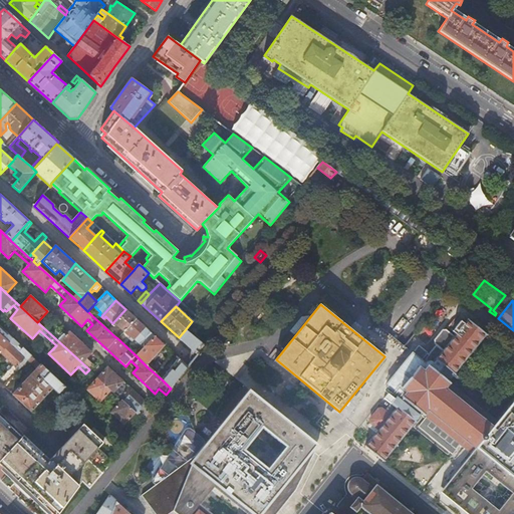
[(136,318),(125,309),(112,323),(111,324),(114,326),(115,324),(123,331),(124,330),(136,318)]
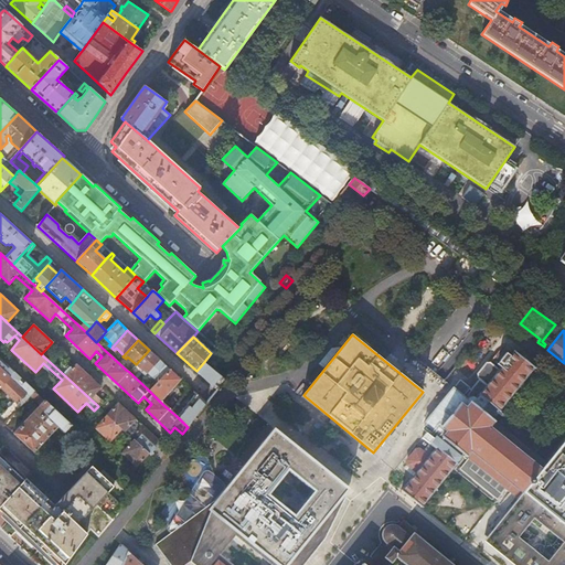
[(159,359),(149,350),(137,363),(147,373),(159,359)]
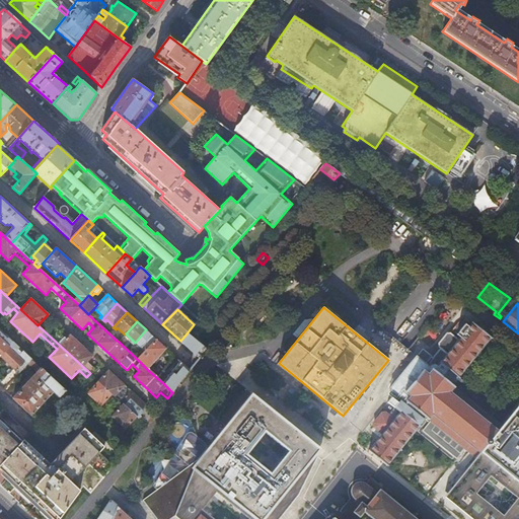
[(419,431),(456,462),(463,453),(473,460),(447,495),(478,518),(518,518),(518,401),(499,427),(489,419),(495,410),(465,386),(457,396),(449,390),(459,377),(459,378),(460,377),(460,376),(491,339),(492,338),(491,337),(490,337),(473,323),(474,323),(472,322),(471,323),(471,324),(469,327),(465,324),(457,335),(461,338),(459,340),(451,334),(447,334),(439,344),(439,347),(442,349),(440,349),(434,358),(432,357),(432,355),(425,350),(423,350),(418,356),(417,355),(416,357),(414,359),(413,361),(413,360),(412,362),(390,388),(402,398),(399,402),(392,397),(384,408),(391,413),(390,414),(387,412),(383,412),(375,421),(376,426),(384,432),(381,437),(369,450),(388,465),(389,464),(420,427),(421,426),(421,425),(425,421),(426,422),(419,431)]
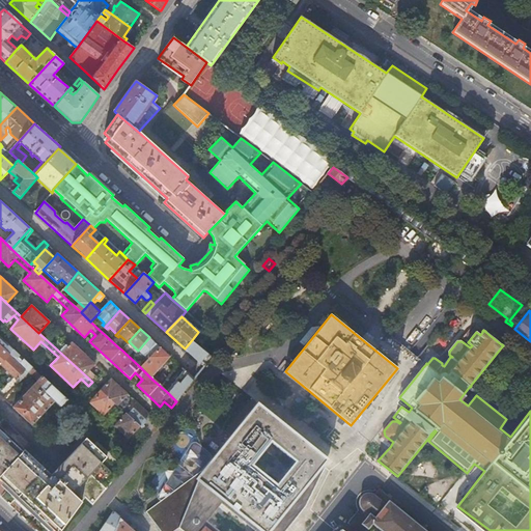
[(49,335),(46,339),(92,382),(95,379),(87,371),(94,363),(72,342),(64,350),(49,335)]
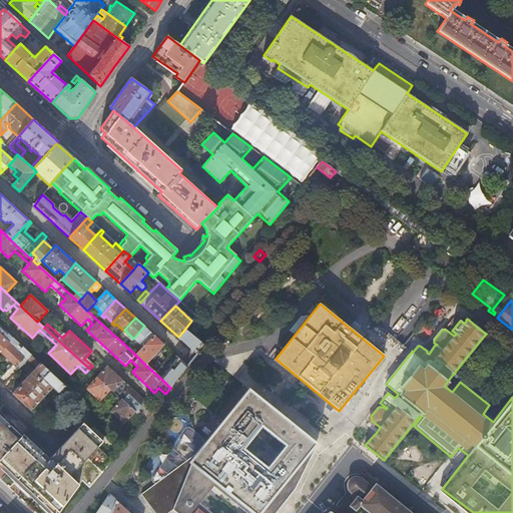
[(154,335),(144,326),(133,339),(140,345),(133,353),(135,355),(154,335)]
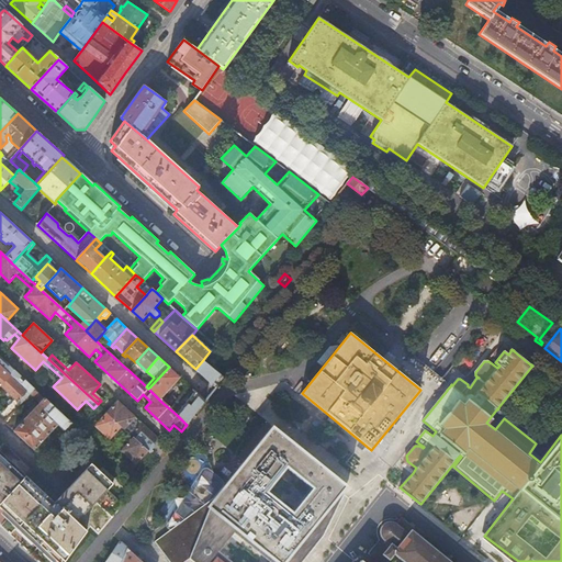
[(215,371),(202,361),(195,369),(216,388),(224,378),(215,371)]
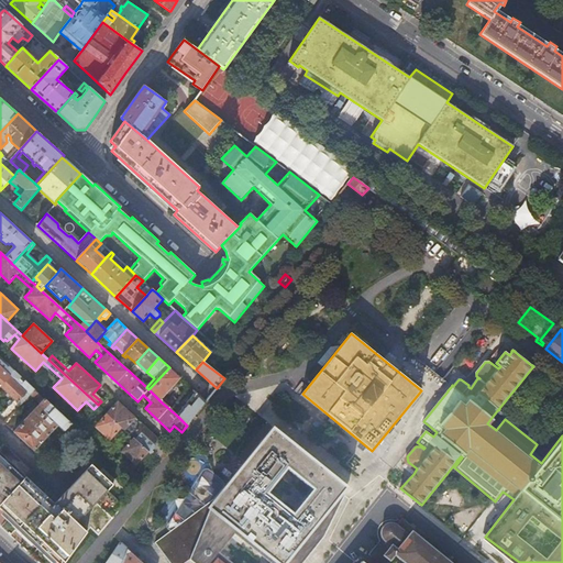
[(0,385),(10,375),(0,365),(0,385)]
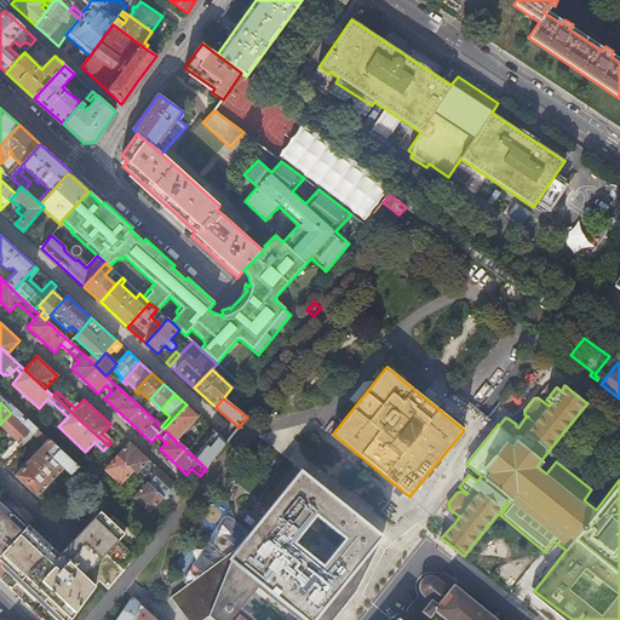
[(199,415),(187,405),(164,429),(178,443),(181,440),(179,438),(199,415)]
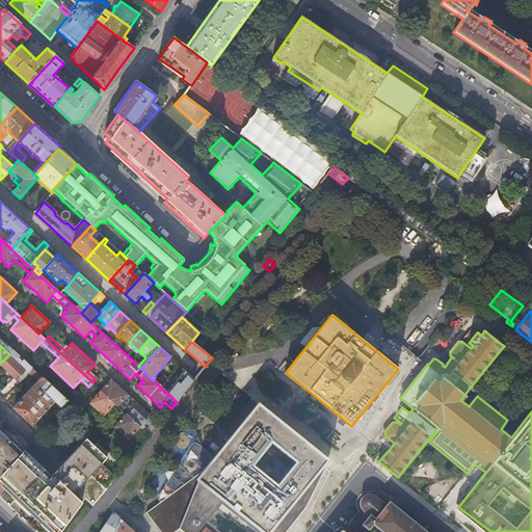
[(12,350),(9,354),(0,364),(0,365),(14,378),(0,392),(0,395),(4,399),(14,389),(19,383),(17,380),(25,372),(19,366),(23,361),(12,350)]
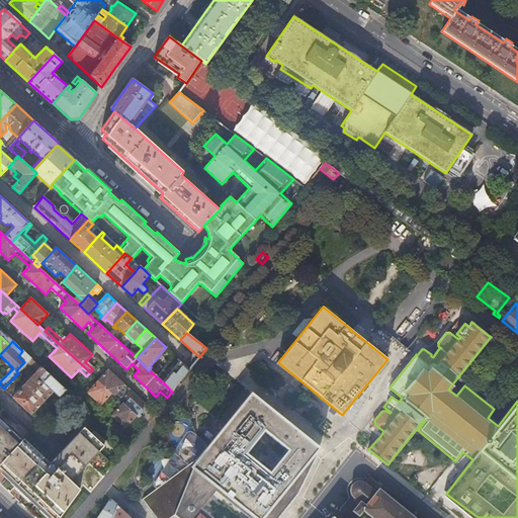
[(27,363),(35,370),(38,366),(31,359),(27,363)]
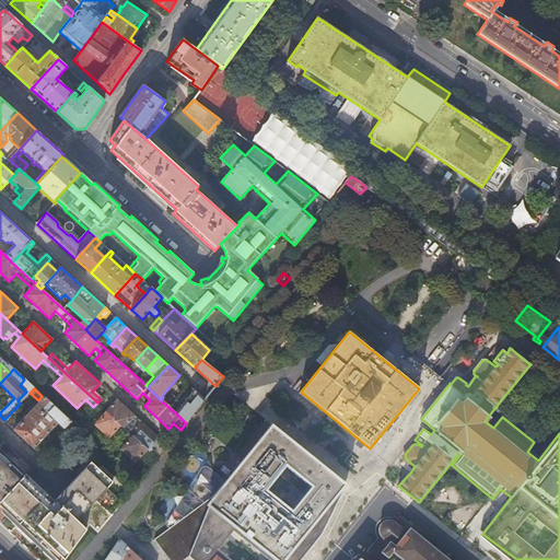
[(195,389),(176,413),(186,423),(205,399),(195,389)]
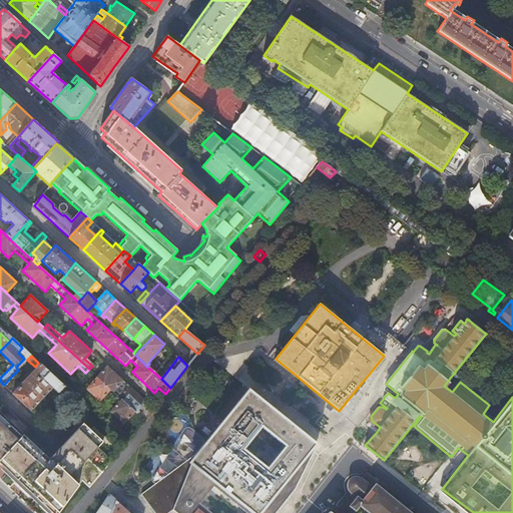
[(12,394),(31,411),(53,388),(64,398),(70,392),(40,364),(34,371),(31,369),(22,379),(24,381),(12,394)]
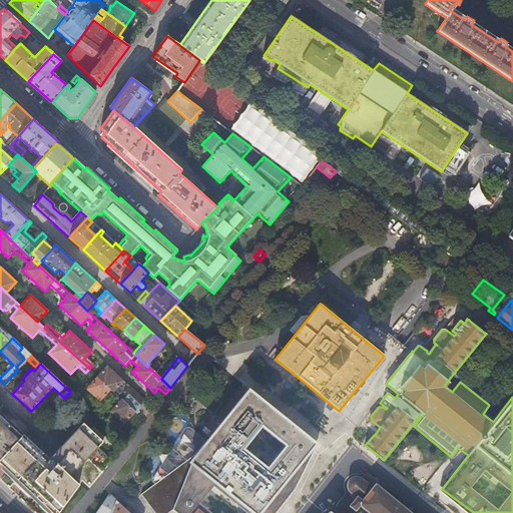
[(106,366),(96,377),(135,413),(137,414),(137,413),(138,415),(140,413),(138,411),(143,400),(106,366)]
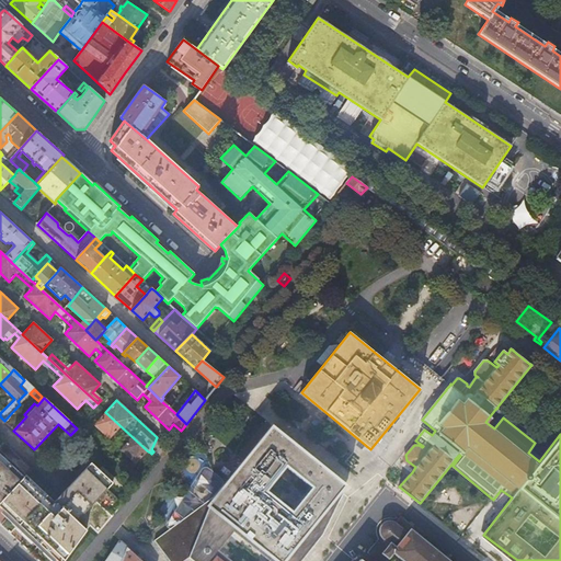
[(19,413),(14,410),(4,421),(11,428),(19,421),(19,413)]
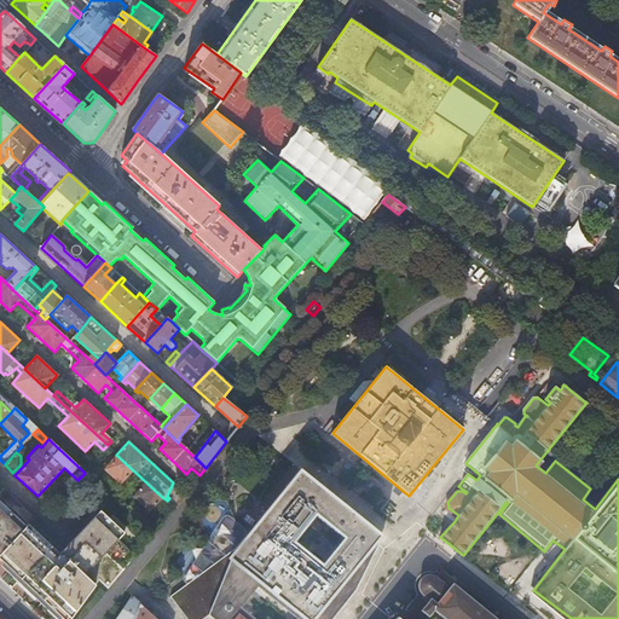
[(163,498),(116,455),(104,468),(120,482),(125,476),(128,480),(132,476),(142,485),(132,495),(149,510),(160,498),(161,501),(163,498)]
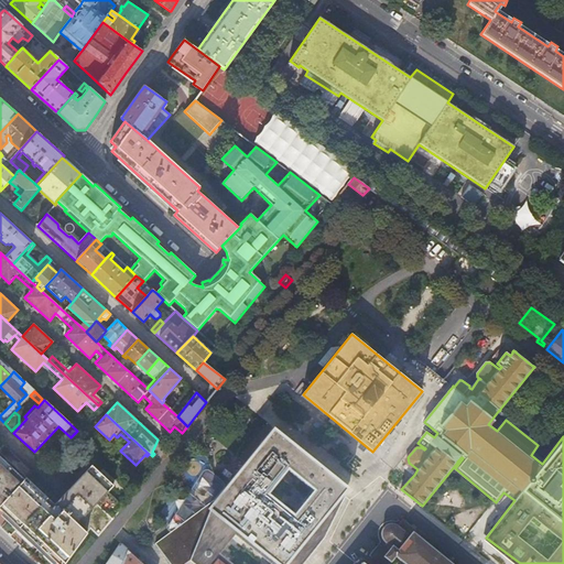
[(303,563),(325,539),(343,502),(320,484),(295,513),(270,494),(294,463),(264,438),(216,499),(155,545),(170,563),(186,563),(191,562),(194,563),(303,563)]
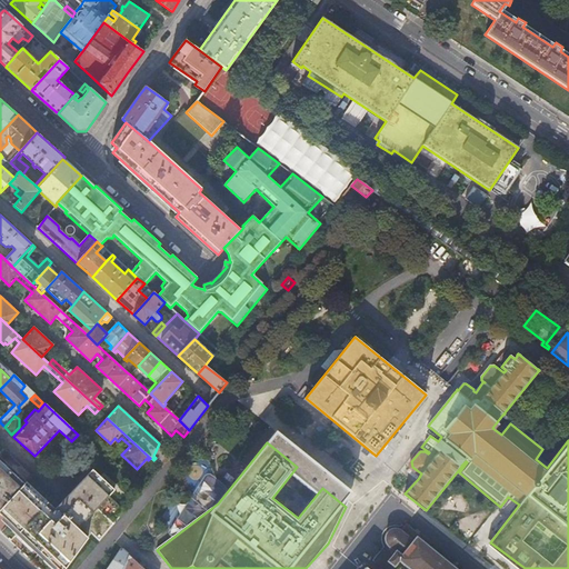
[(0,457),(0,509),(27,482),(0,457)]
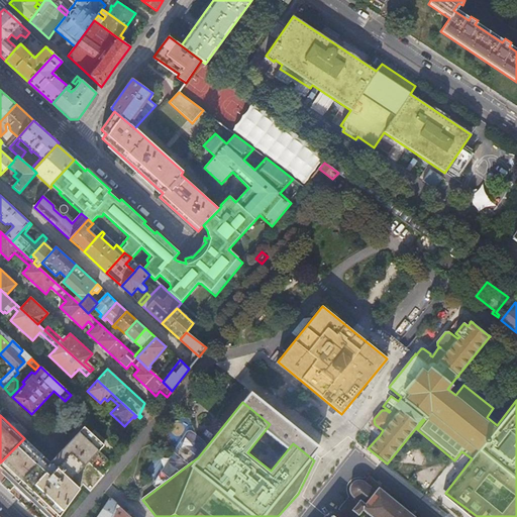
[(373,428),(380,435),(383,430),(375,424),(373,427),(373,428)]
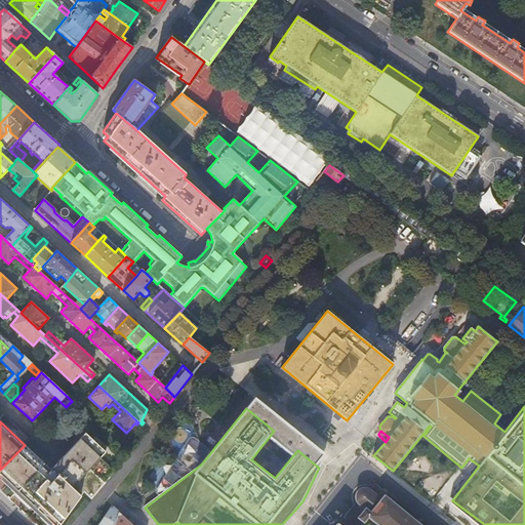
[(51,470),(25,445),(0,470),(0,473),(29,500),(21,509),(37,524),(59,524),(85,491),(93,499),(97,494),(97,493),(115,471),(101,458),(106,453),(85,434),(51,470)]
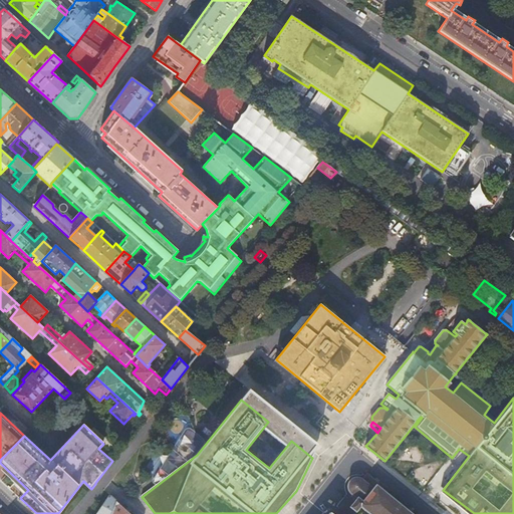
[(368,474),(363,480),(361,479),(359,478),(356,478),(354,479),(352,480),(350,482),(349,484),(349,487),(349,489),(350,492),(352,494),(340,508),(347,513),(354,513),(361,506),(370,513),(412,513),(377,486),(380,483),(368,474)]
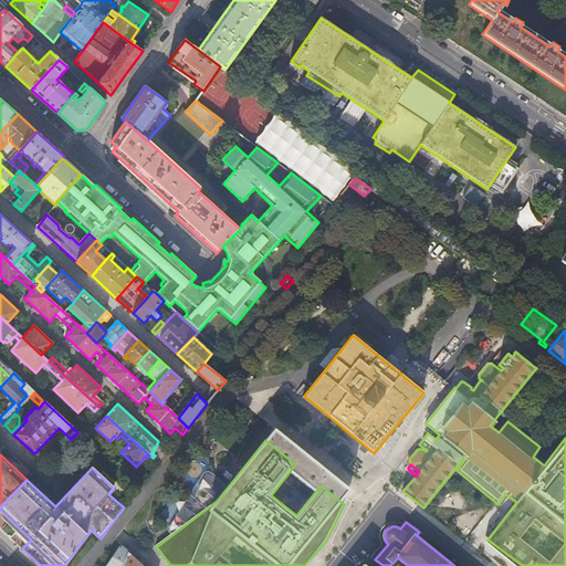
[(142,565),(121,546),(106,565),(142,565)]
